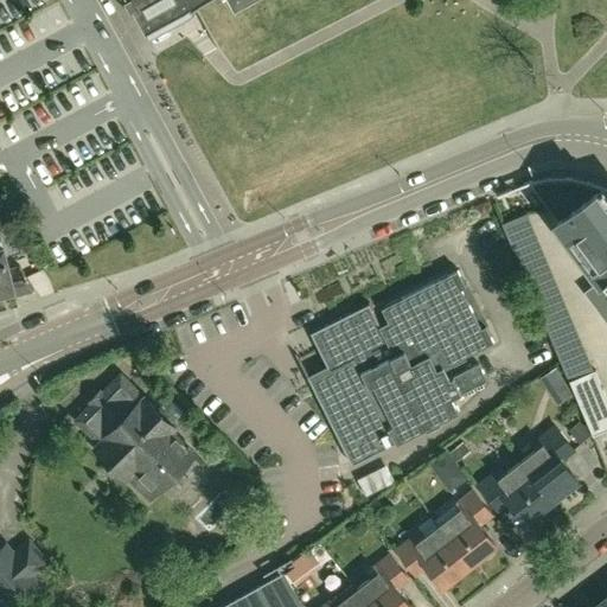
[(94,0),(117,45),(200,0),(230,0),(234,5),(242,0),(94,0)]
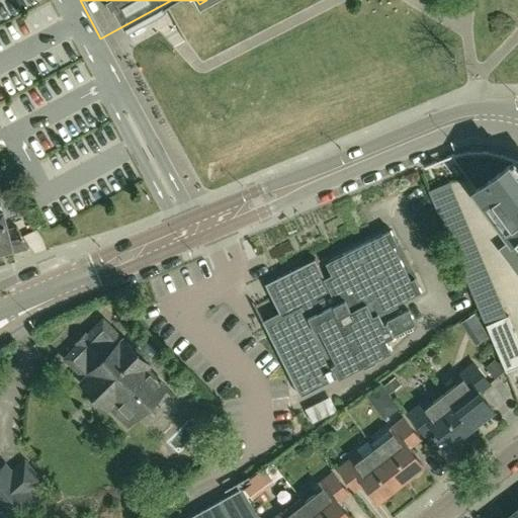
[(517,160),(517,161),(501,155),(488,152),(483,152),(469,152),(464,152),(446,156),(446,158),(452,156),(513,239),(517,235),(517,160)]
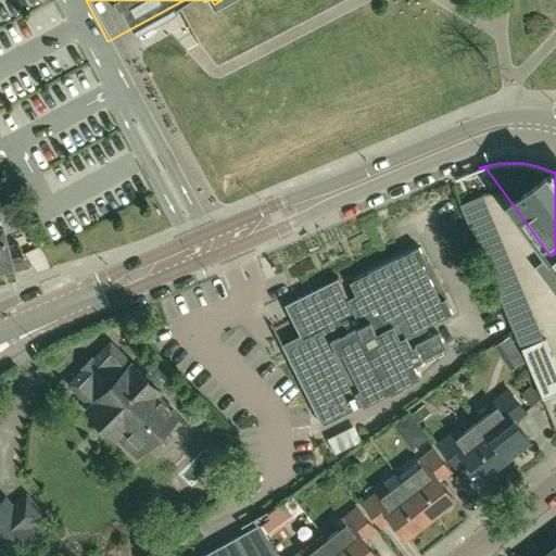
[(0,230),(0,269),(11,267),(12,270),(32,266),(20,247),(8,249),(3,230),(0,230)]
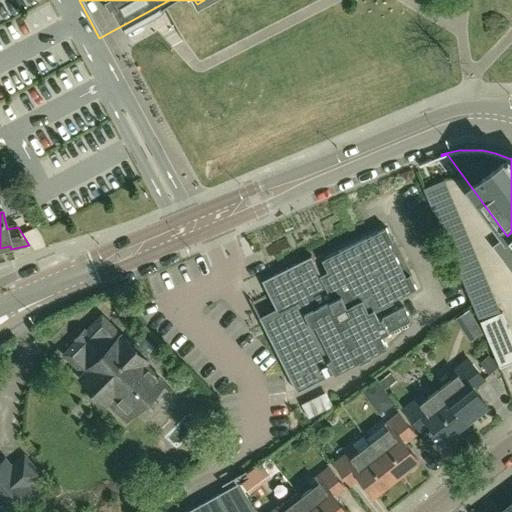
[(261,321),(297,391),(387,346),(382,335),(411,320),(404,306),(378,319),(373,309),(417,287),(410,273),(406,276),(389,243),(394,240),(387,226),(322,259),(328,271),(321,274),(311,256),(262,281),(278,312),(261,321)]
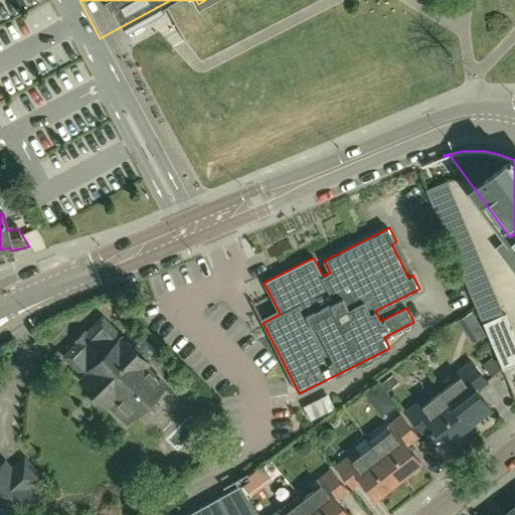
[(504,314),(483,322),(490,338),(511,329),(504,314)]
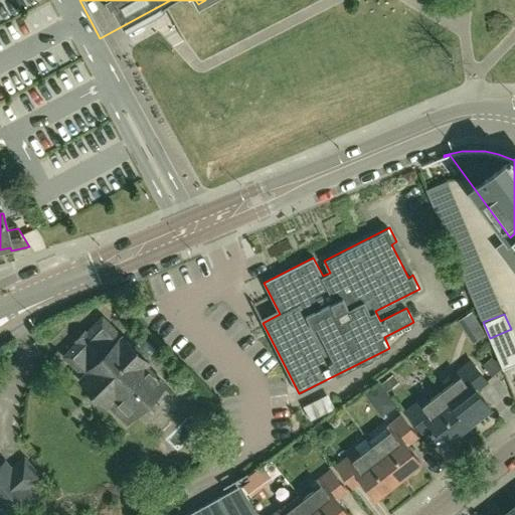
[(165,384),(147,365),(149,363),(124,337),(123,338),(104,319),(88,334),(87,334),(65,355),(86,376),(83,378),(127,422),(139,410),(141,411),(149,403),(147,402),(165,384)]
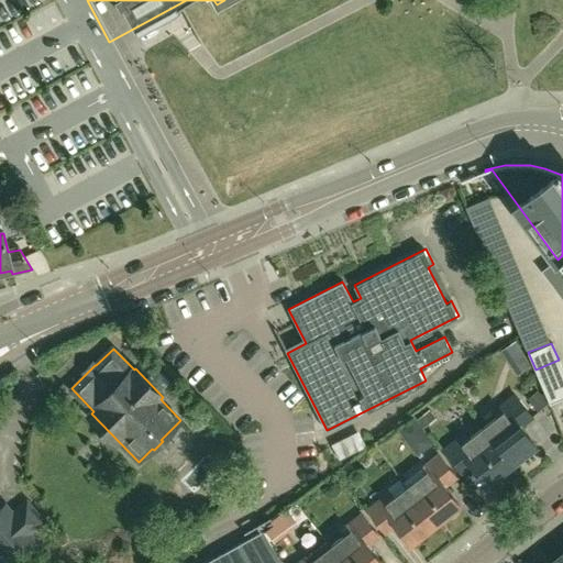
[(562,370),(559,360),(536,370),(542,386),(562,377),(562,370)]
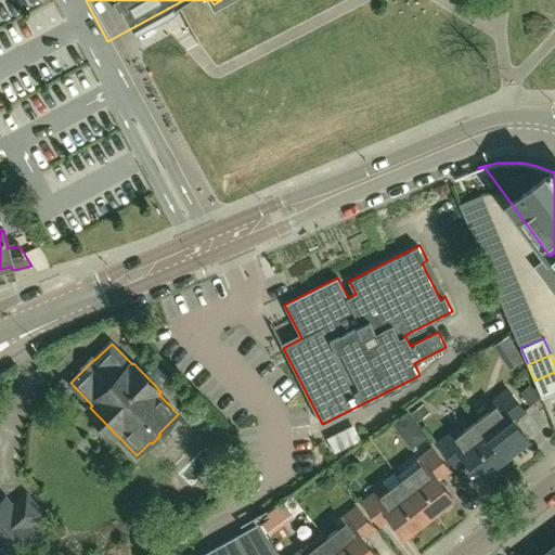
[(554,372),(534,381),(542,398),(554,391),(554,372)]
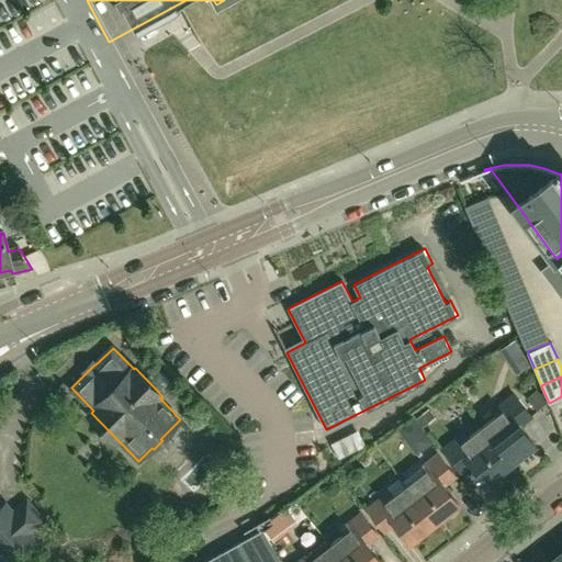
[(539,393),(529,402),(537,411),(547,403),(539,393)]
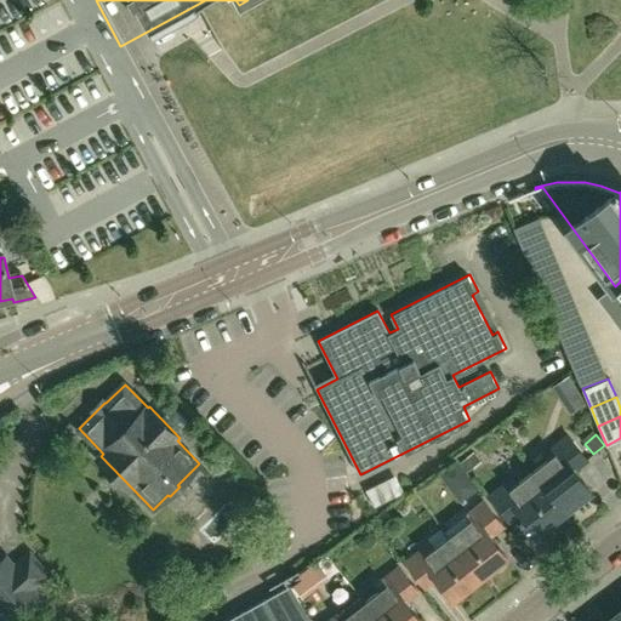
[(556,454),(534,471),(565,512),(593,490),(576,468),(587,460),(568,436),(552,448),(556,454)]
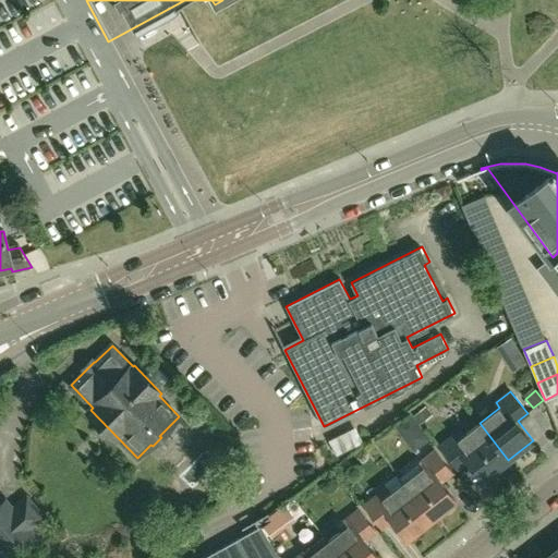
[(425,407),(414,415),(420,423),(431,414),(425,407)]
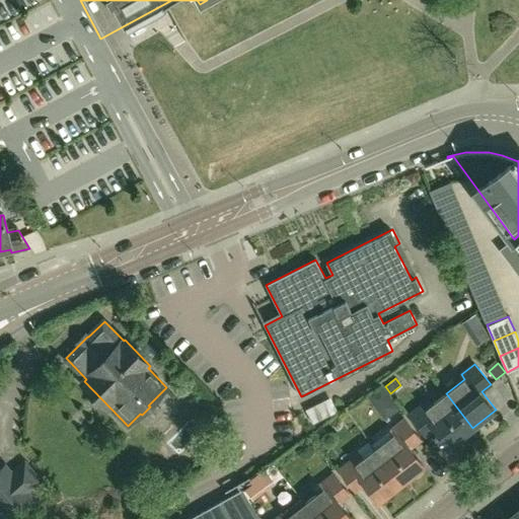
[(472,428),(446,393),(427,409),(424,403),(410,415),(426,435),(437,427),(451,445),(472,428)]
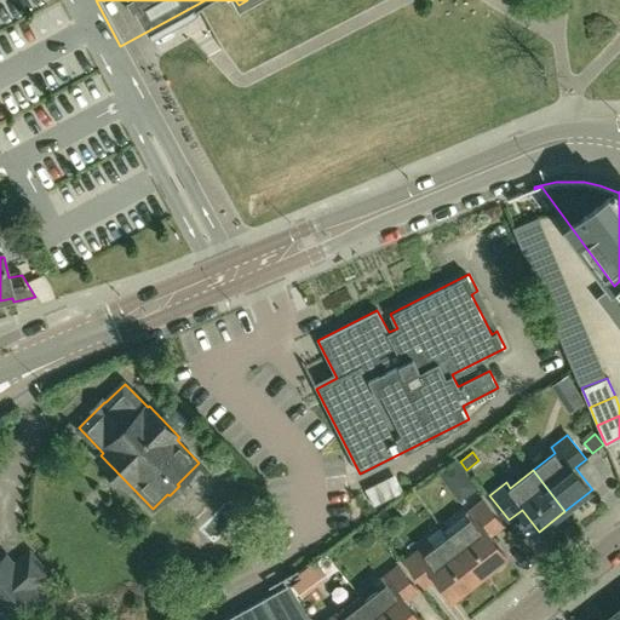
[(480,578),(506,556),(489,535),(501,526),(482,500),(465,514),(470,518),(447,537),(480,578)]
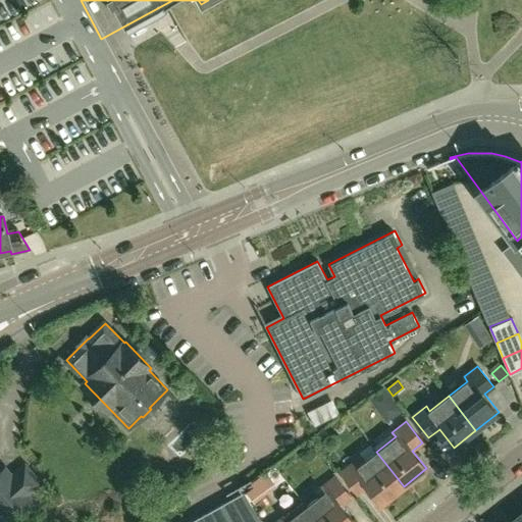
[(404,486),(376,452),(358,466),(355,462),(341,472),(357,493),(367,486),(381,504),(404,486)]
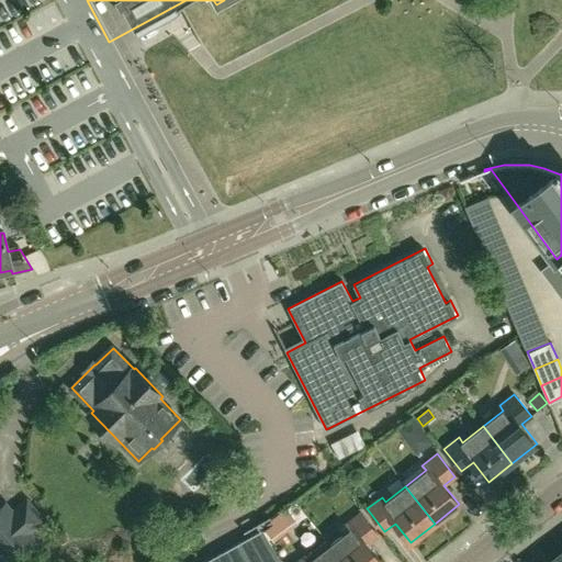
[(46,520),(27,498),(13,510),(6,502),(0,506),(0,549),(11,561),(37,538),(33,532),(46,520)]
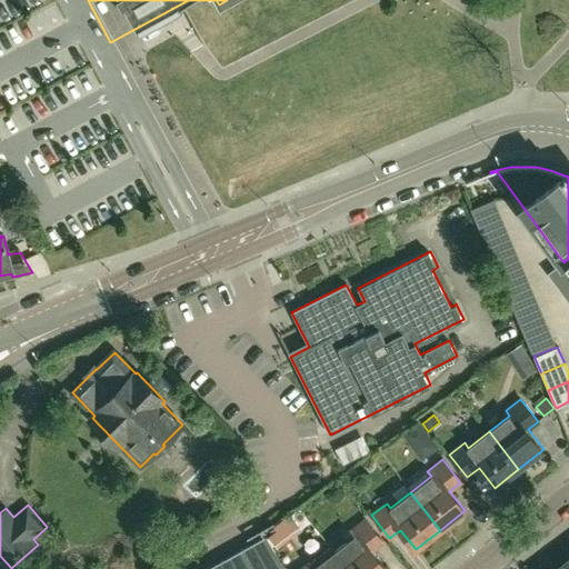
[(386,568),(372,551),(383,542),(365,519),(350,531),(353,537),(333,552),(346,568),(386,568)]
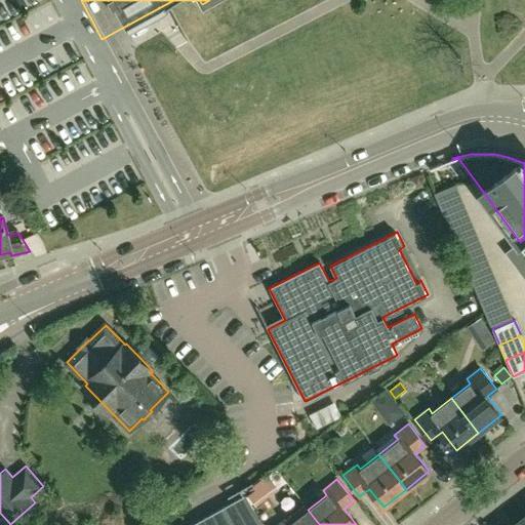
[(254,488),(247,492),(255,503),(261,498),(254,488)]
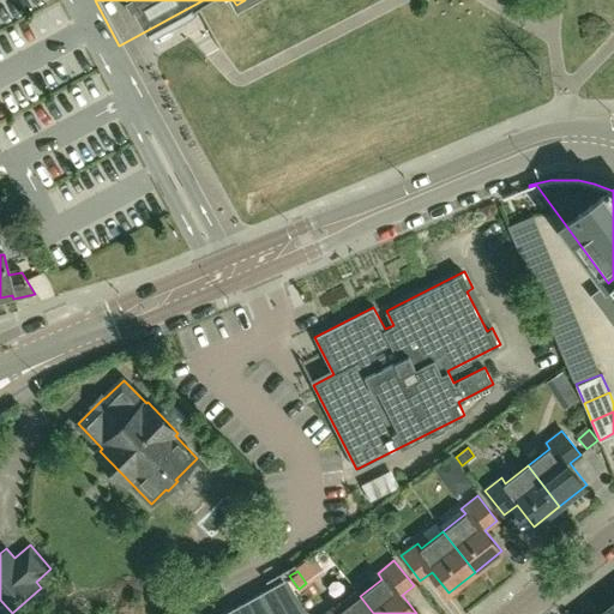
[(305,613),(287,579),(223,613),(305,613)]
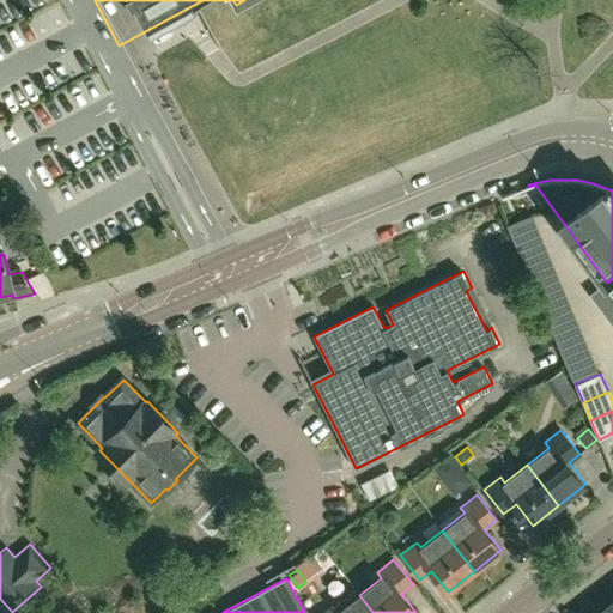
[(372,612),(359,595),(337,612),(333,607),(325,612),(372,612)]
